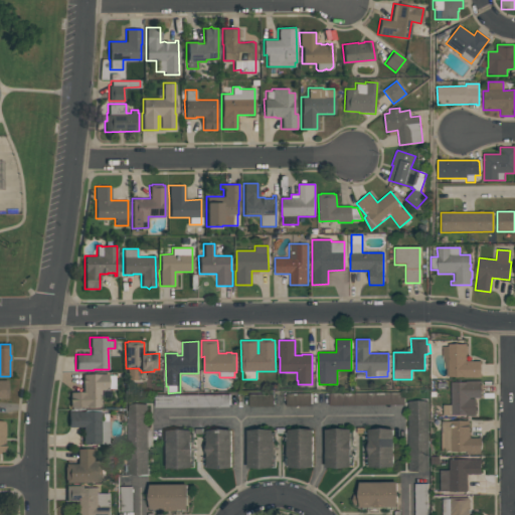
[(444,356),(442,356),(442,347),(449,347),(449,344),(466,344),(466,346),(467,346),(467,351),(467,356),(466,356),(466,361),(481,361),(481,377),(463,377),(447,377),(447,368),(444,356)]
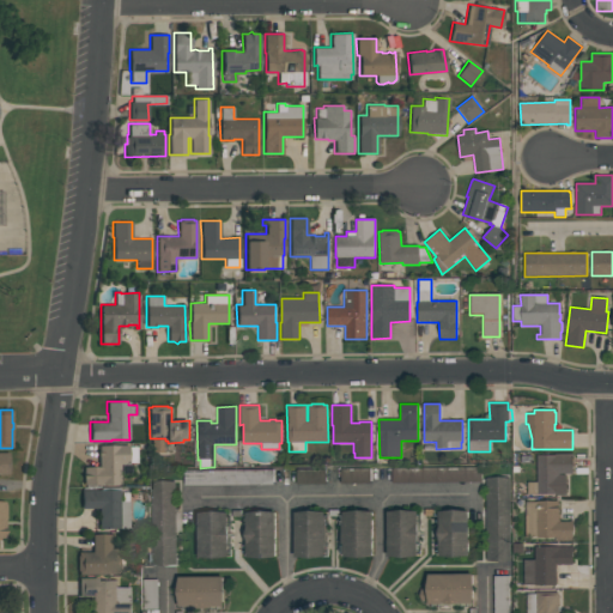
[(162,451),(151,451),(151,438),(162,438),(162,451)]
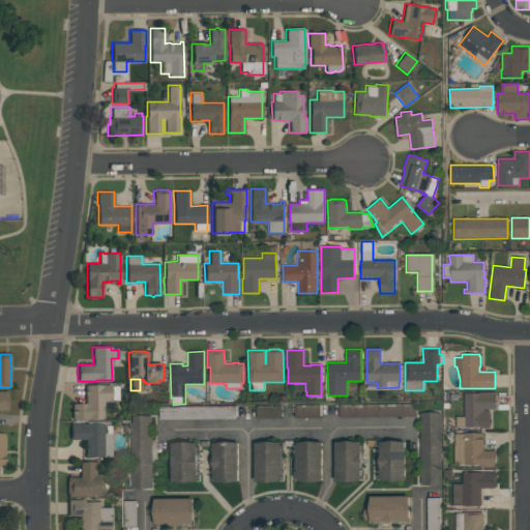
[(104,418),(86,418),(86,420),(75,420),(75,418),(72,418),(72,413),(70,411),(72,408),(72,404),(85,404),(85,394),(84,391),(85,388),(85,385),(111,385),(111,386),(118,386),(118,400),(112,400),(112,401),(104,401),(104,418)]
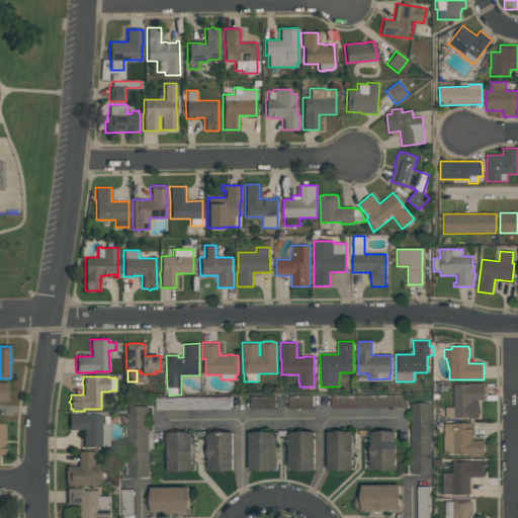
[(8,382),(0,382),(0,401),(8,401),(8,382)]
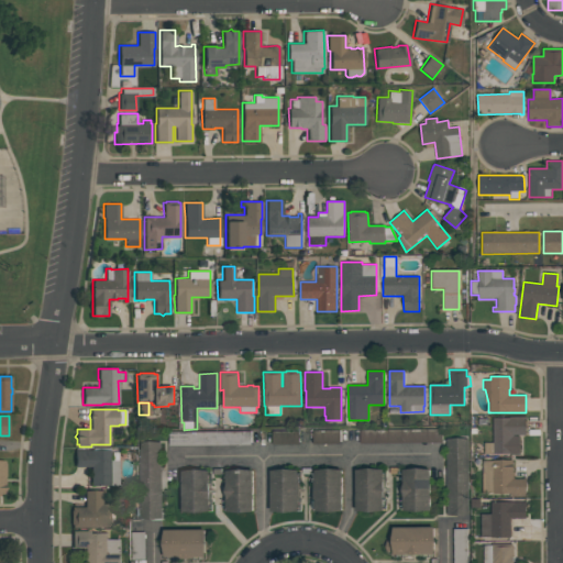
[(520,454),(510,454),(510,453),(484,453),(484,443),(493,443),(493,418),(510,418),(510,417),(526,417),(526,435),(512,435),(512,437),(519,437),(520,454)]
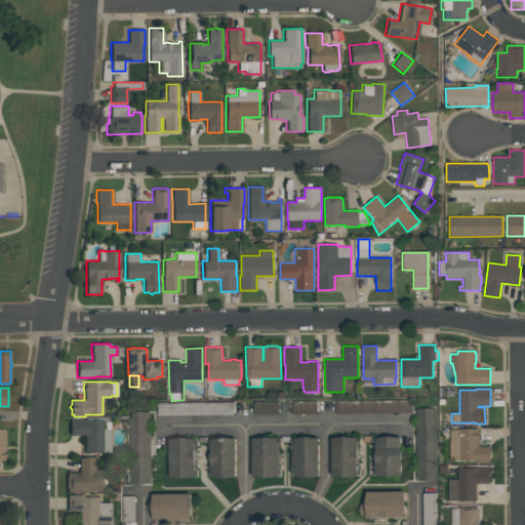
[(410,400),(335,402),(335,414),(410,413),(410,400)]
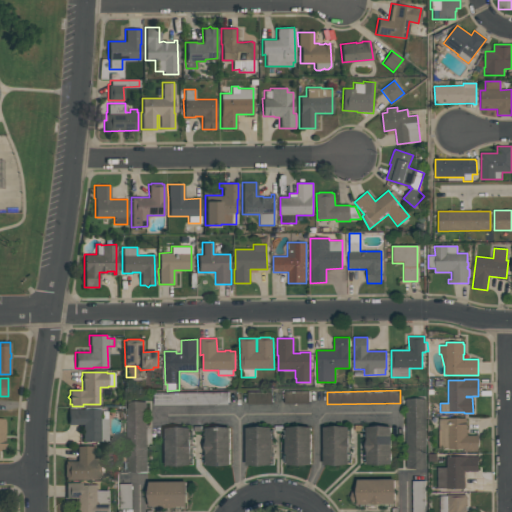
[(228,392),(153,393),(154,406),(228,405),(228,392)]
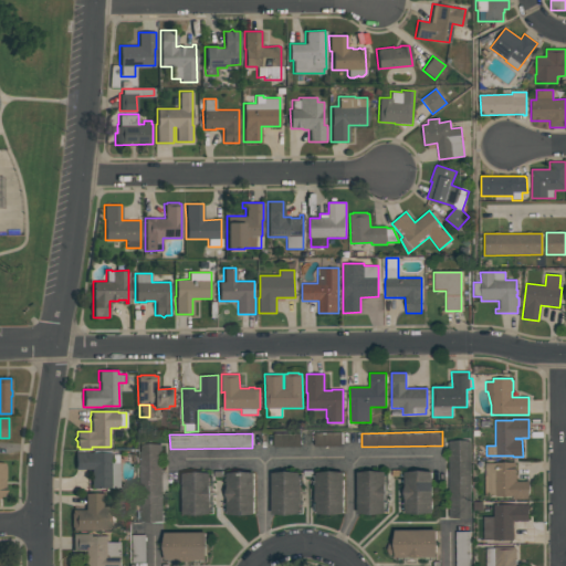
[(273,435),(273,448),(301,447),(301,433),(273,435)]
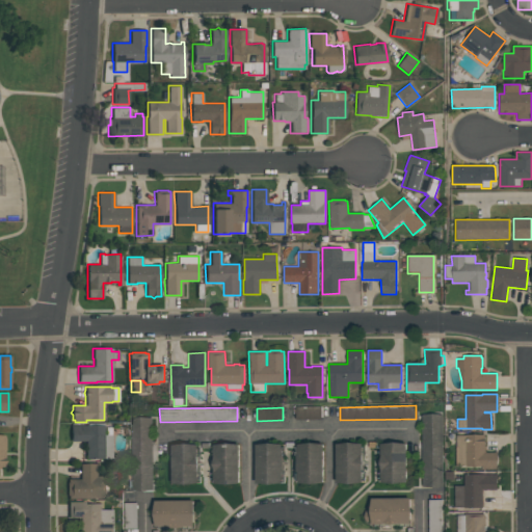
[(295,407),(295,420),(321,420),(321,407),(295,407)]
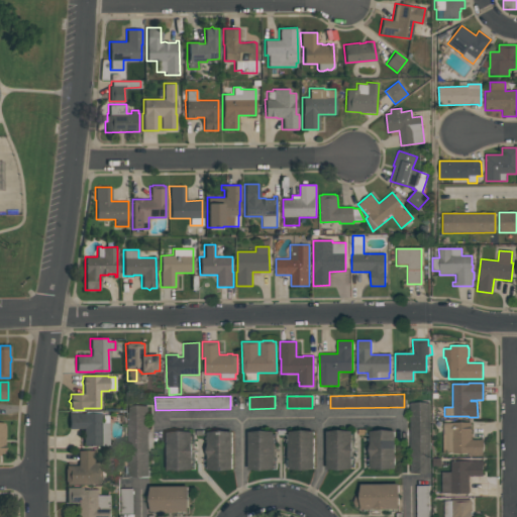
[(429,403),(429,473),(409,473),(409,403),(429,403)]
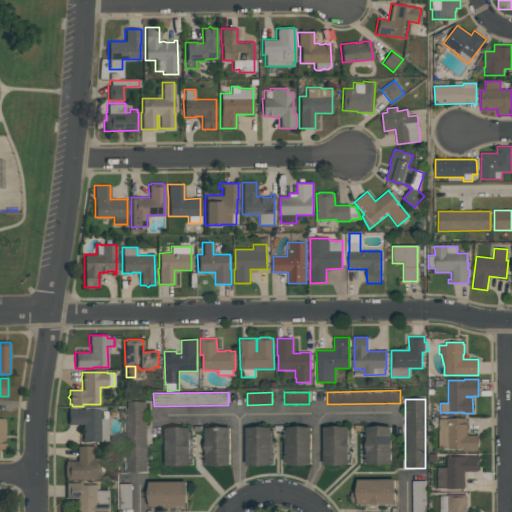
[(126,403),(146,402),(147,472),(127,472),(127,471),(124,471),(124,461),(127,461),(126,403)]
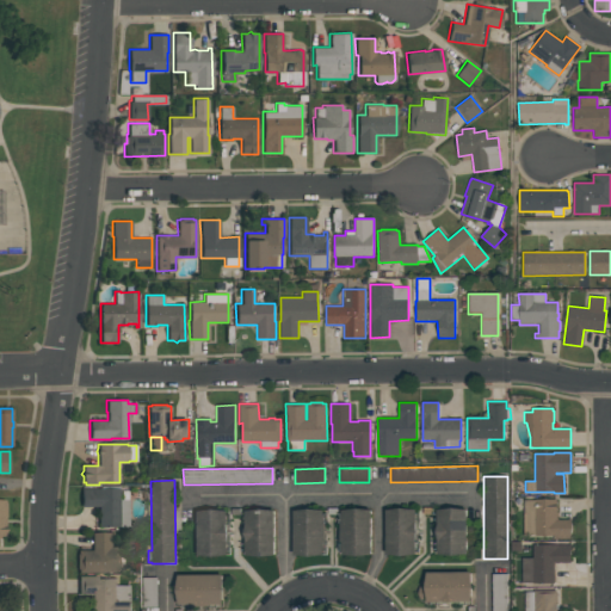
[(128,499),(129,526),(99,526),(99,506),(81,506),(81,488),(98,488),(100,486),(119,486),(119,491),(128,491),(128,499)]
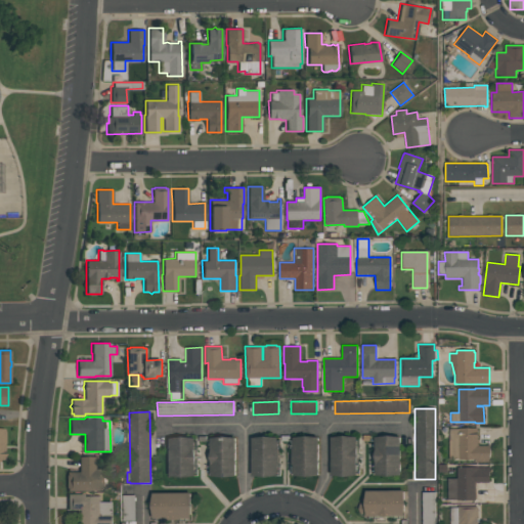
[(448,460),(448,428),(477,428),(477,431),(477,437),(477,439),(478,439),(478,445),(489,445),(490,459),(488,459),(488,463),(474,463),(474,460),(448,460)]
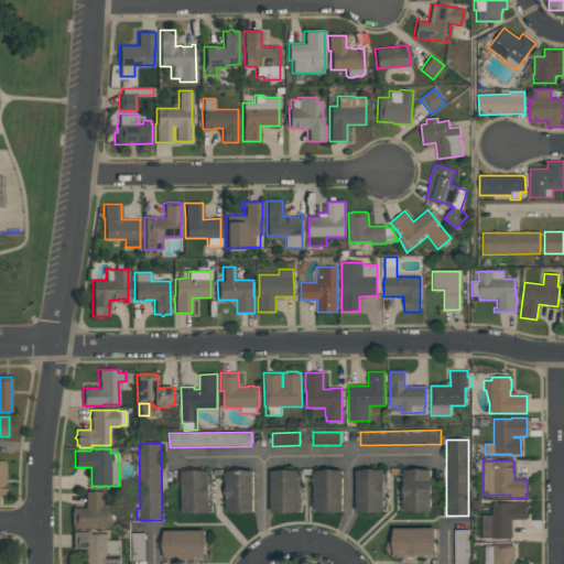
[(226,472),(253,470),(253,512),(226,512),(226,500),(227,500),(225,491),(227,484),(226,484),(226,472)]
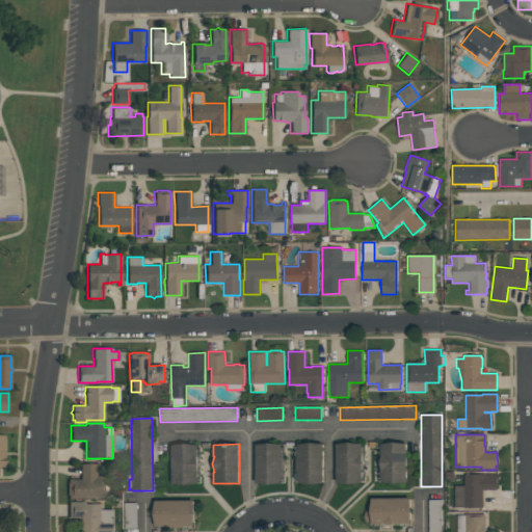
[(297,444),(323,444),(323,483),(297,483),(297,473),(296,473),(295,455),(297,455),(297,444)]
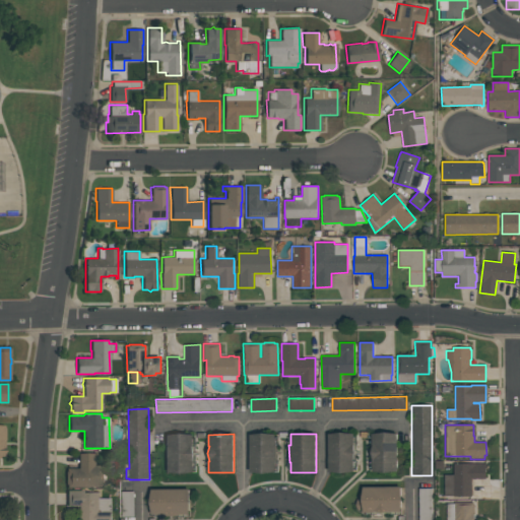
[(353,471),(328,471),(328,434),(353,434),(353,445),(352,445),(354,453),(352,460),(353,460),(353,471)]
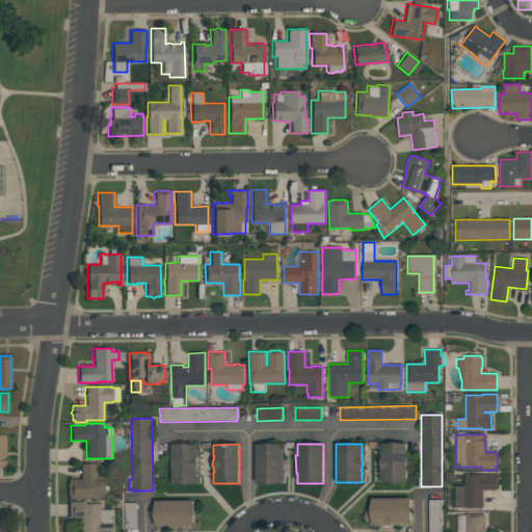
[(406,444),(406,482),(380,482),(380,471),(379,463),(380,455),(380,444),(406,444)]
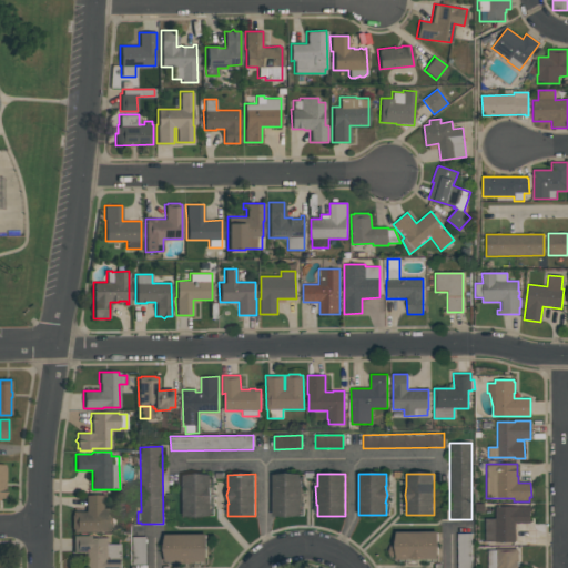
[(182,516),(183,475),(211,475),(211,487),(210,487),(211,496),(210,504),(211,504),(211,516),(182,516)]
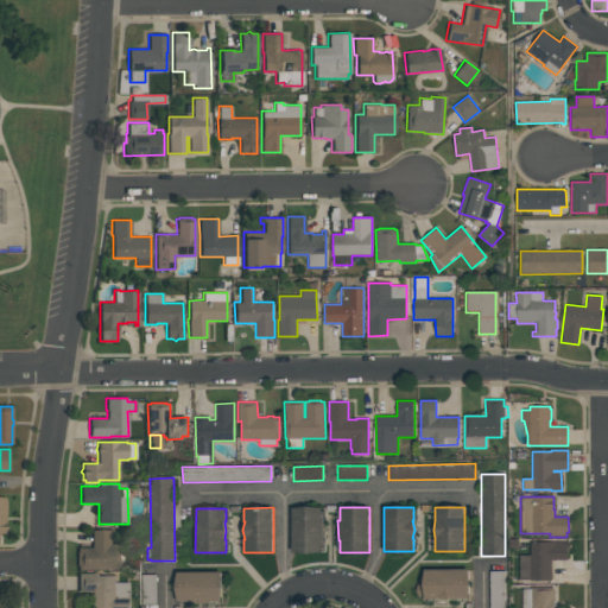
[(292,552),(292,508),(321,508),(321,520),(323,520),(323,539),(322,539),(322,542),(323,542),(323,548),(321,548),(321,552),(292,552)]
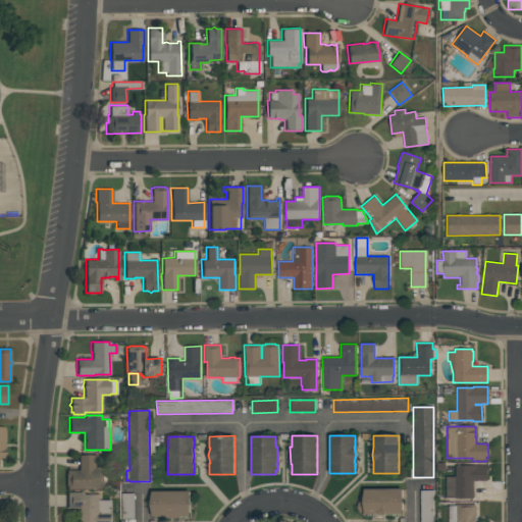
[(66,488),(66,486),(65,486),(65,473),(66,473),(66,470),(79,470),(79,455),(95,455),(95,466),(105,466),(105,488),(66,488)]
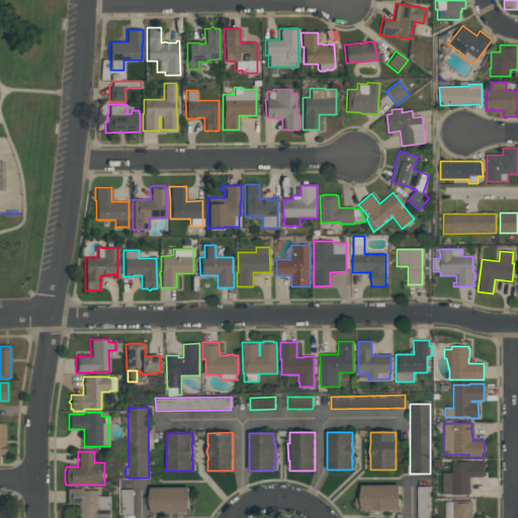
[(451,473),(451,462),(484,461),(484,478),(469,478),(469,495),(451,495),(451,494),(442,494),(442,473),(451,473)]
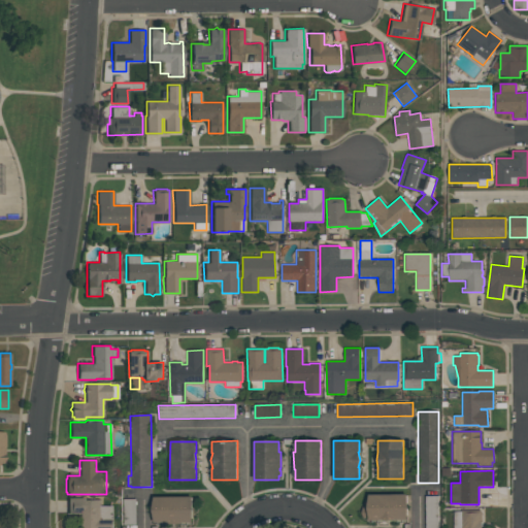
[(407,494),(407,520),(368,520),(368,518),(362,518),(362,507),(368,507),(367,494),(407,494)]
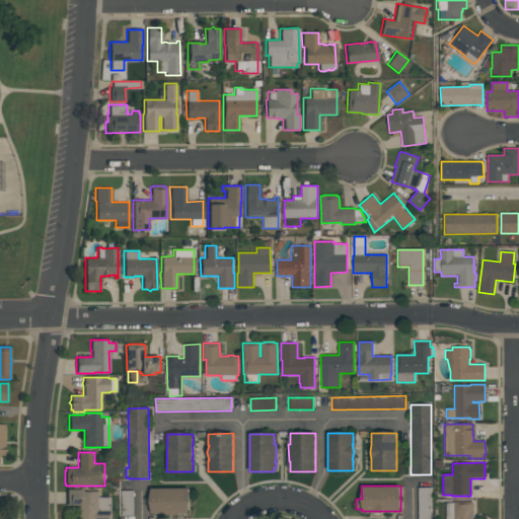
[(418,488),(418,518),(430,518),(430,488),(418,488)]
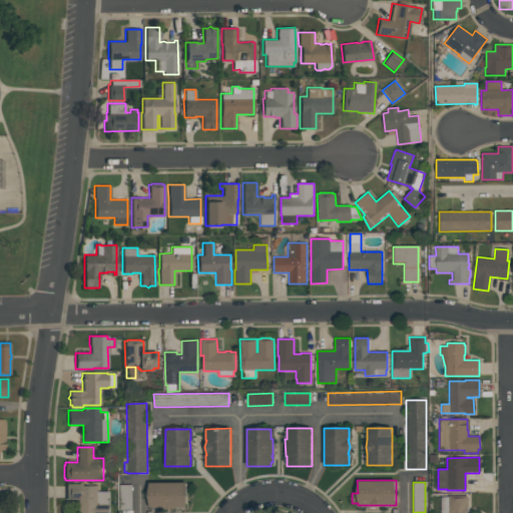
[(81,486),(97,486),(98,492),(109,492),(109,512),(77,512),(77,505),(79,505),(79,499),(66,499),(66,483),(81,483),(81,486)]
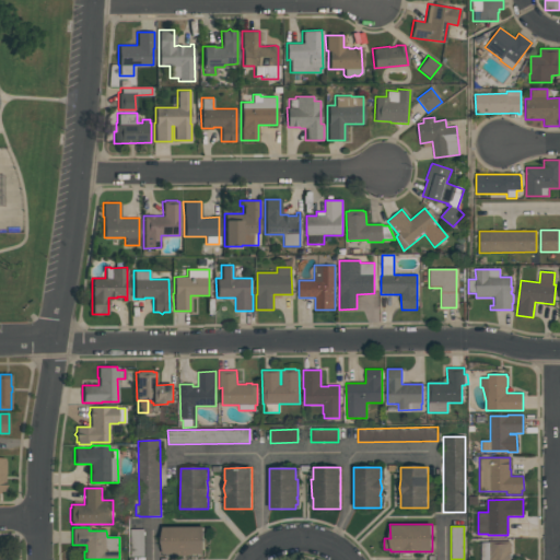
[(163,555),(162,527),(202,527),(203,555),(191,555),(191,556),(176,556),(176,555),(163,555)]
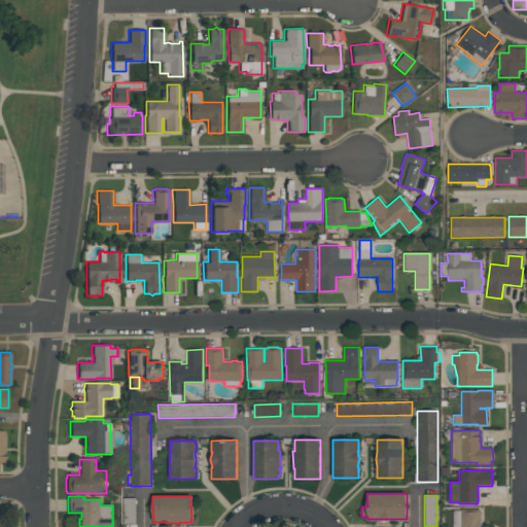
[(135,498),(123,499),(123,525),(136,524),(135,498)]
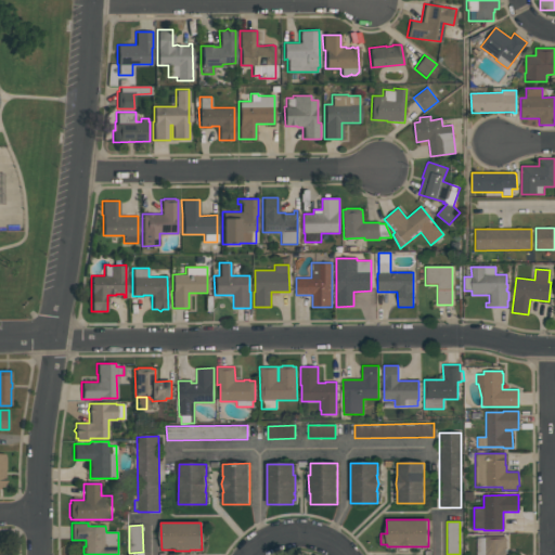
[(505,537),(505,554),(476,554),(476,538),(485,538),(485,537),(505,537)]
